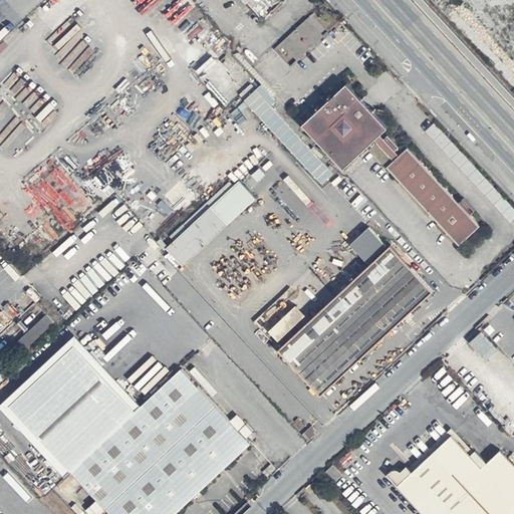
[(239,0),(260,22),(282,3),(281,0),(239,0)]
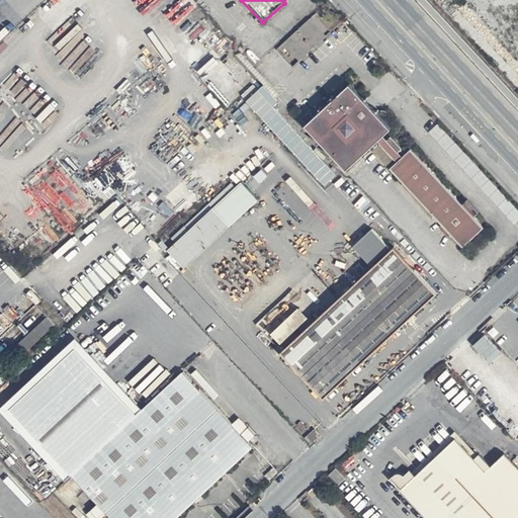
[(301,60),(332,30),(315,13),(284,42),(301,60)]
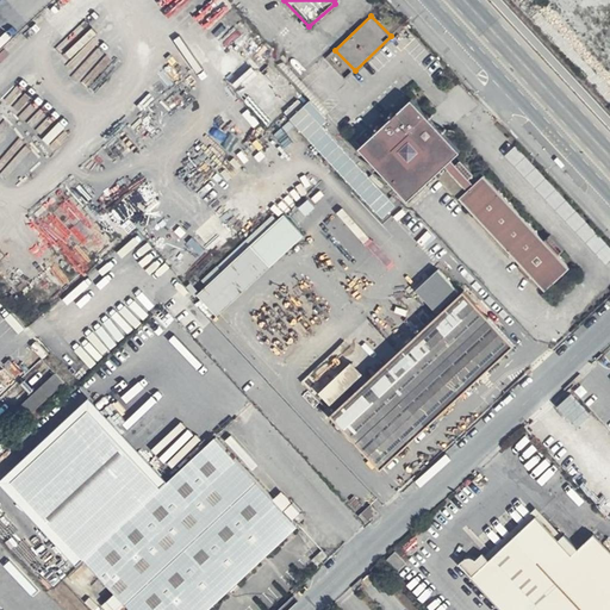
[(461,153),(412,99),(359,147),(409,200),(446,168),(466,191),(460,198),(547,291),(571,269),(559,255),(565,249),(551,235),(545,241),(485,176),(474,186),(470,179),(473,174),(461,162),(456,166),(453,161),(461,153)]
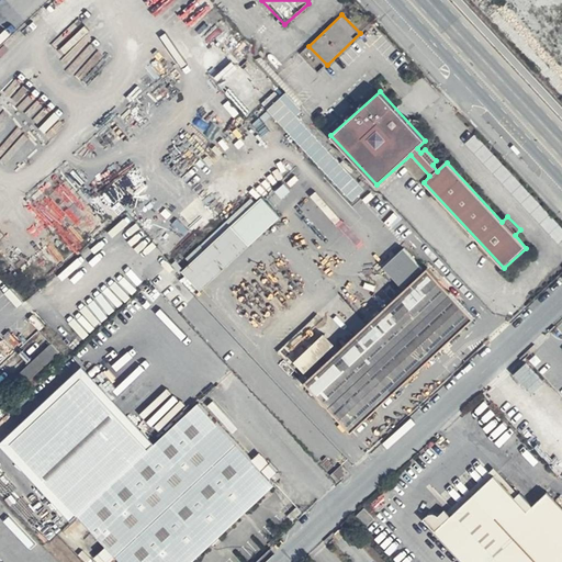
[(296,105),(287,96),(268,111),(355,204),(369,193),(296,105)]
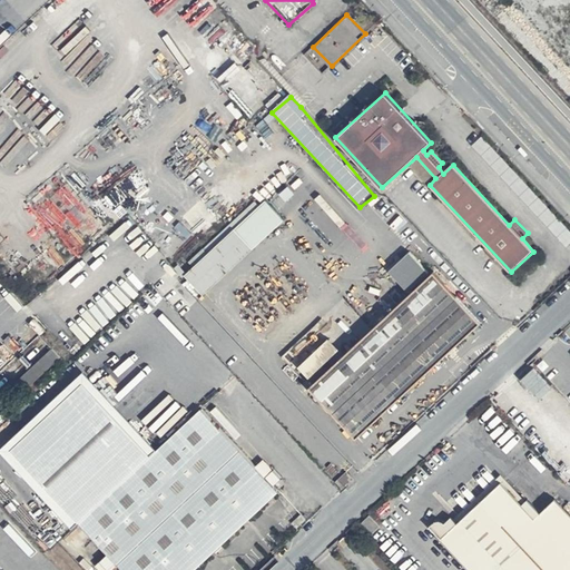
[(475,145),(482,151),(490,158),(493,155),(487,149),(491,144),(483,136),(475,145)]
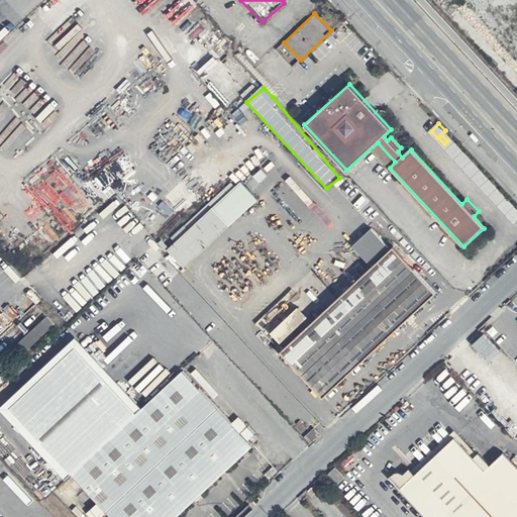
[(257,200),(241,182),(235,188),(231,183),(172,237),(175,242),(159,260),(176,277),(257,200)]
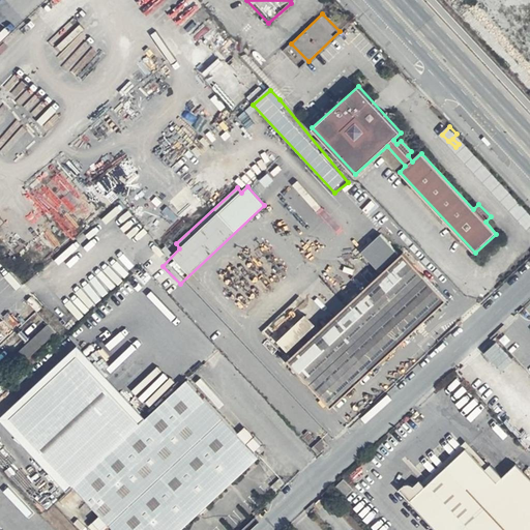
[(446,301),(404,253),(401,255),(381,234),(362,252),(378,268),(382,272),(287,360),(330,407),(446,301)]
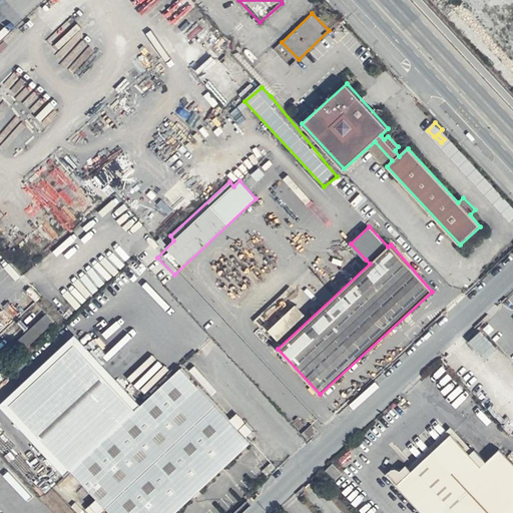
[(257,320),(280,345),(310,318),(296,303),(274,323),(265,313),(257,320)]
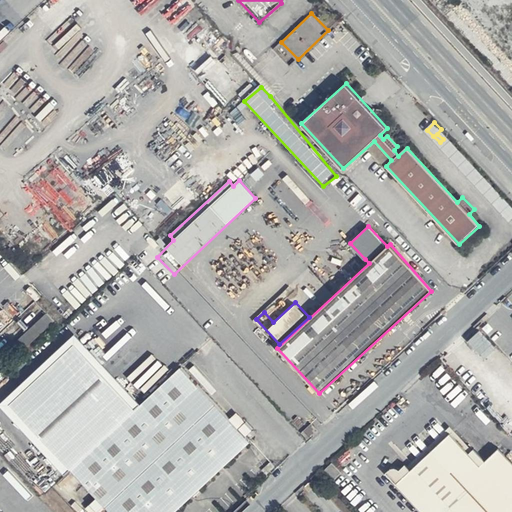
[(46,313),(13,345),(21,353),(53,320),(46,313)]
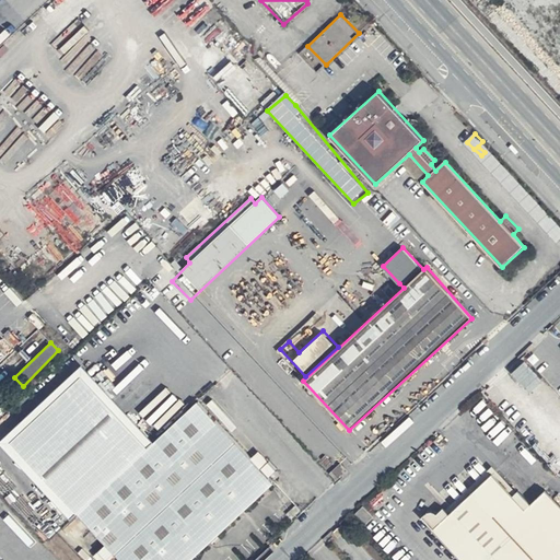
[(527,359),(514,370),(544,405),(557,394),(527,359)]
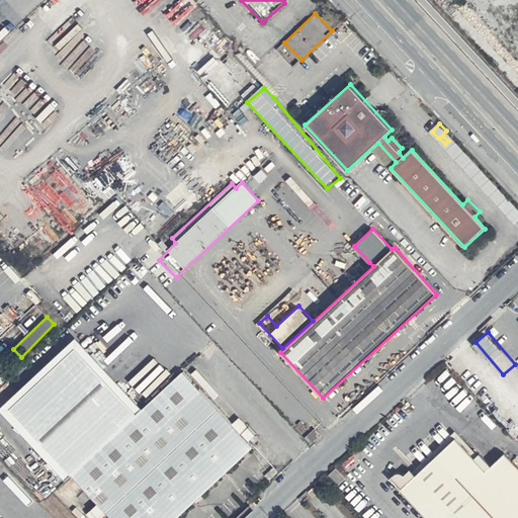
[(76,338),(0,408),(66,479),(71,473),(98,504),(87,514),(90,517),(105,517),(104,517),(108,513),(112,517),(176,517),(253,446),(261,438),(241,417),(233,424),(184,369),(143,409),(76,338)]
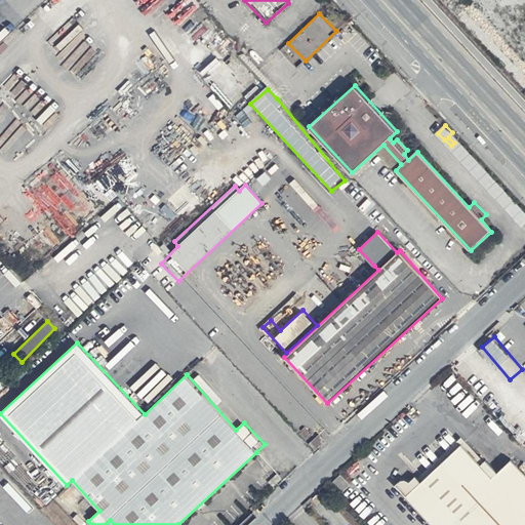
[(0,370),(0,389),(9,381),(0,370)]
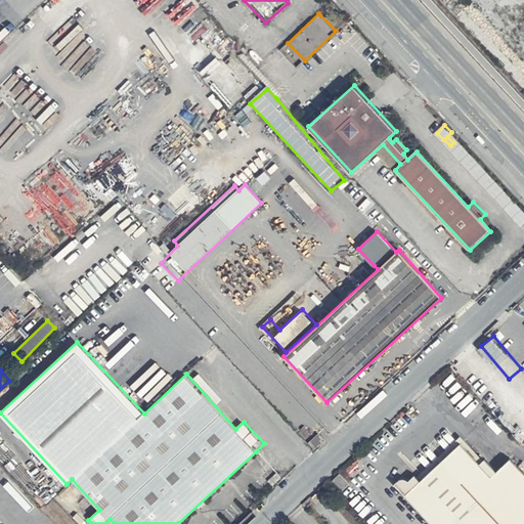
[(325,441),(318,434),(310,441),(317,448),(325,441)]
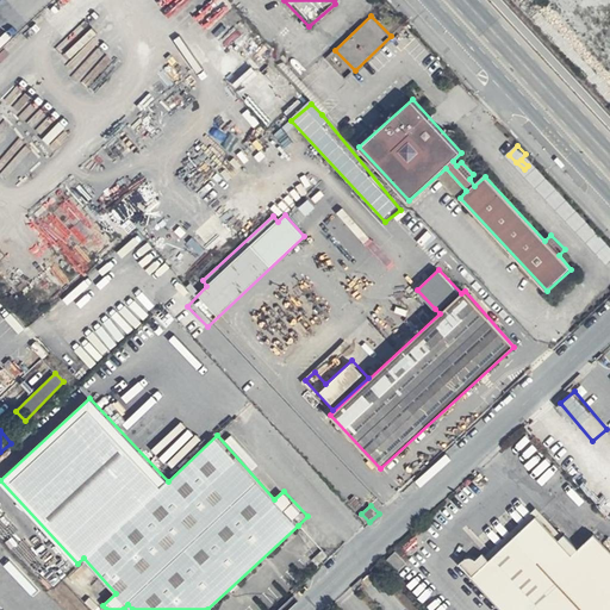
[(573,559),(534,516),(470,576),(502,609),(609,609),(609,554),(595,540),(573,559)]
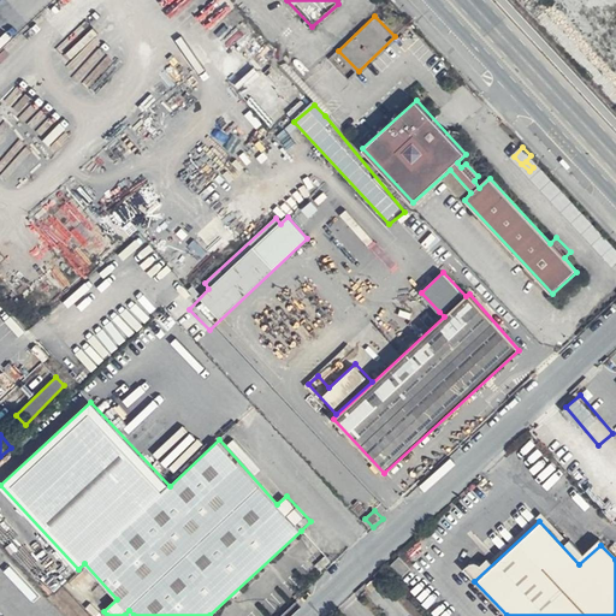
[(409,568),(400,557),(391,564),(402,576),(409,568)]
